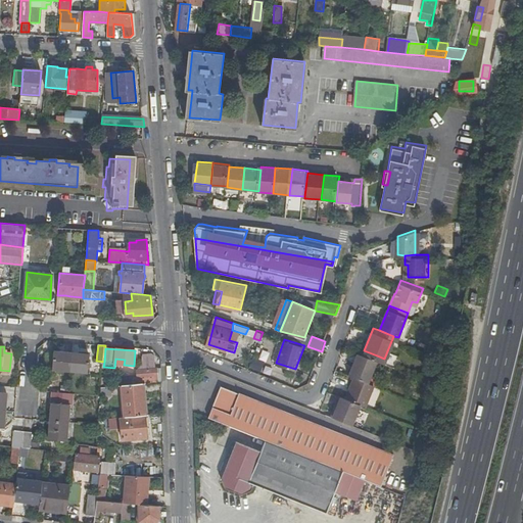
[(369,379),(377,355),(364,350),(359,348),(350,372),(354,374),(369,379)]
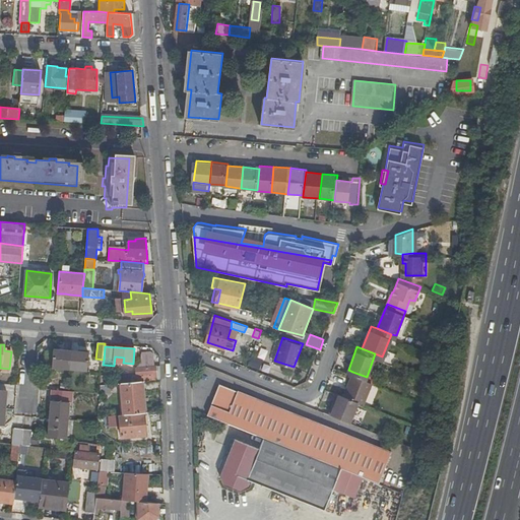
[(52,367),(70,369),(71,350),(54,349),(52,367)]
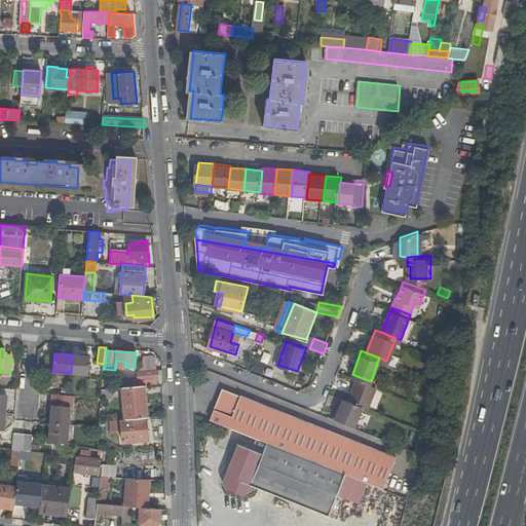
[(90,357),(72,354),(71,373),(88,374),(90,357)]
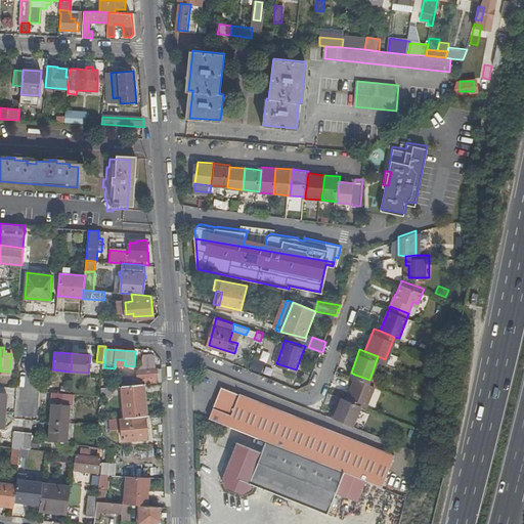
[(138,378),(134,378),(135,384),(159,382),(158,367),(137,369),(138,378)]
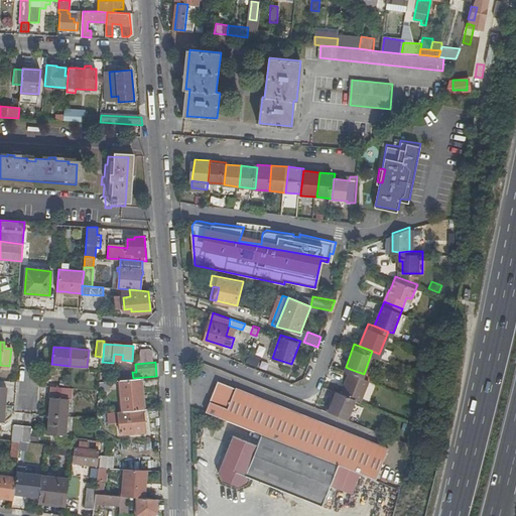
[(362,397),(369,377),(364,374),(350,369),(342,390),(357,396),(362,397)]
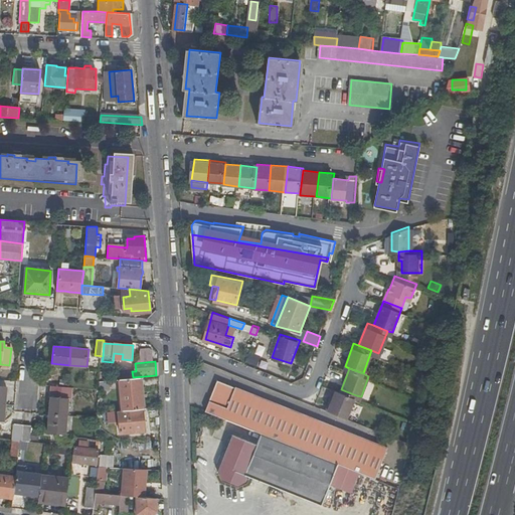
[(121,379),(123,410),(143,408),(144,408),(141,377),(121,379)]
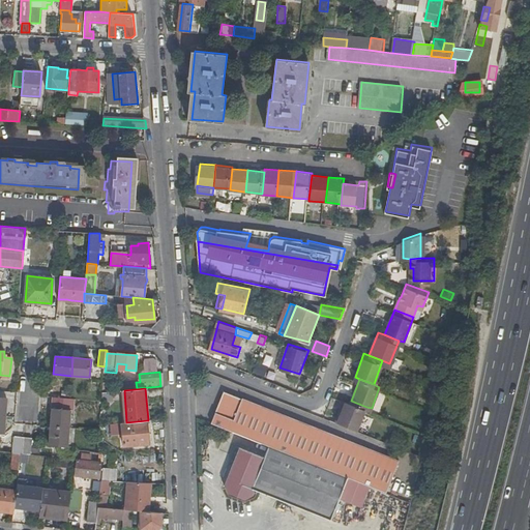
[(367,484),(386,491),(399,459),(243,396),(242,398),(224,390),(211,421),(267,444),(367,484)]
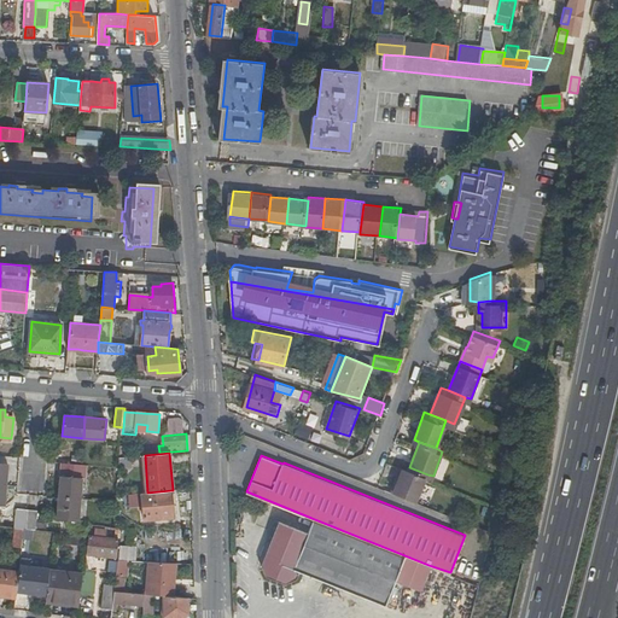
[(130,466),(129,456),(120,458),(120,467),(130,466)]
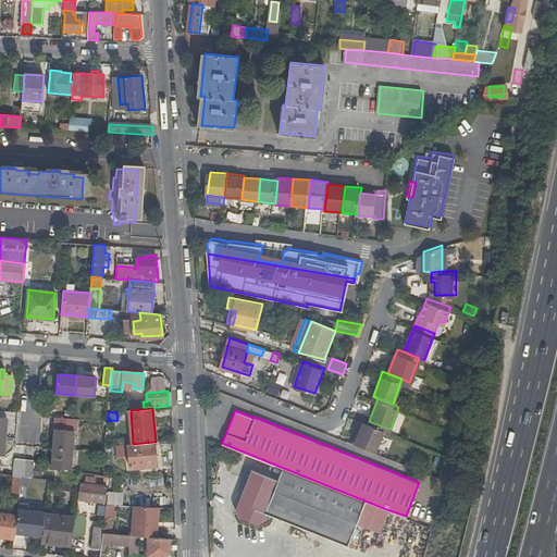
[(57,417),(54,447),(73,449),(75,428),(78,428),(79,419),(57,417)]
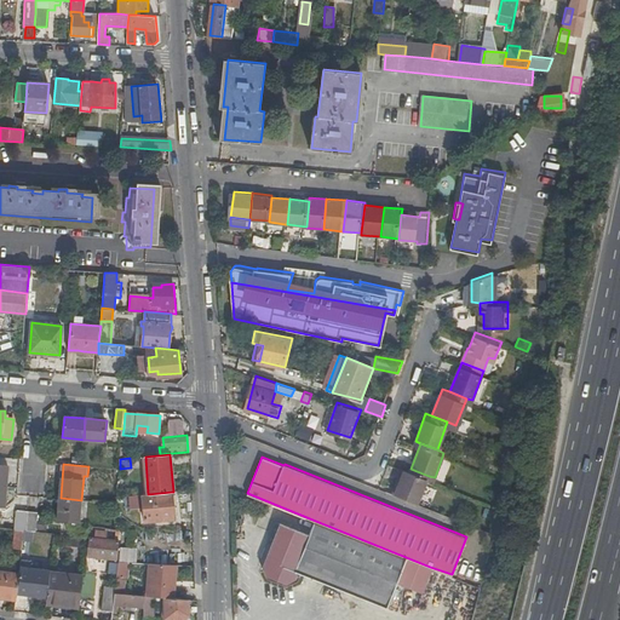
[(395,493),(399,494),(409,468),(406,466),(395,493)]
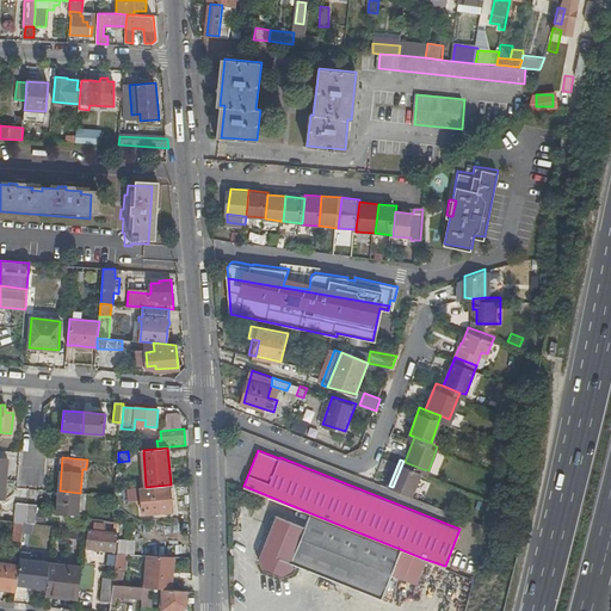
[(393,487),(413,494),(423,469),(405,462),(403,461),(393,487)]
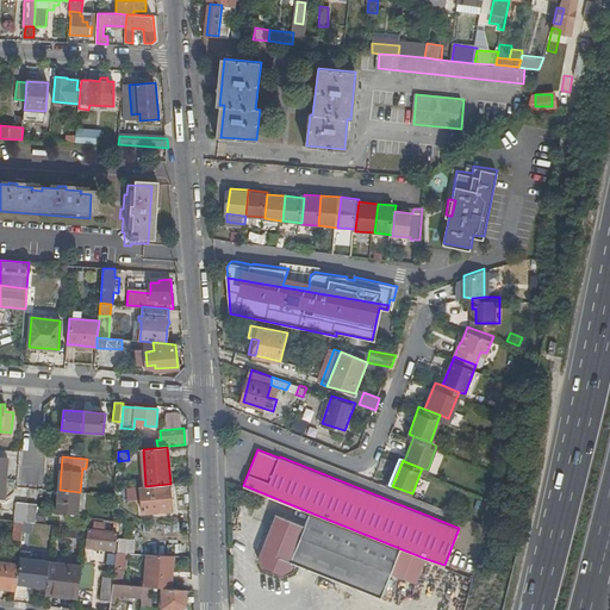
[(172,510),(169,484),(145,486),(128,487),(129,499),(141,499),(142,512),(172,510)]
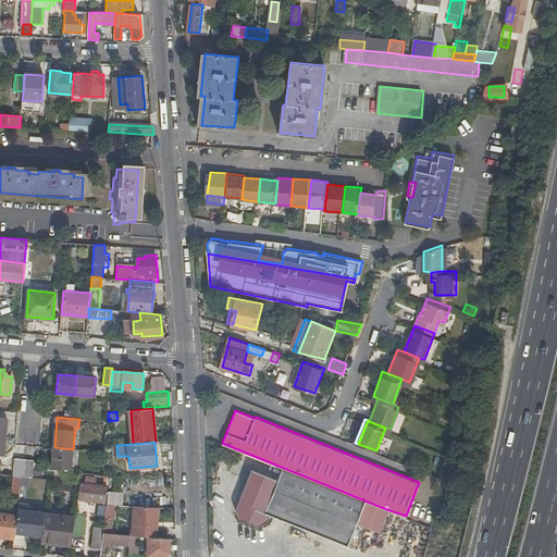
[(72,468),(73,449),(54,447),(52,466),(72,468)]
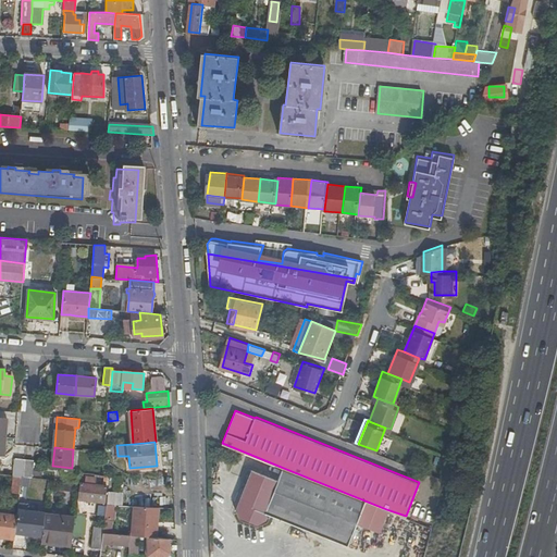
[(446,455),(436,452),(433,460),(443,463),(446,455)]
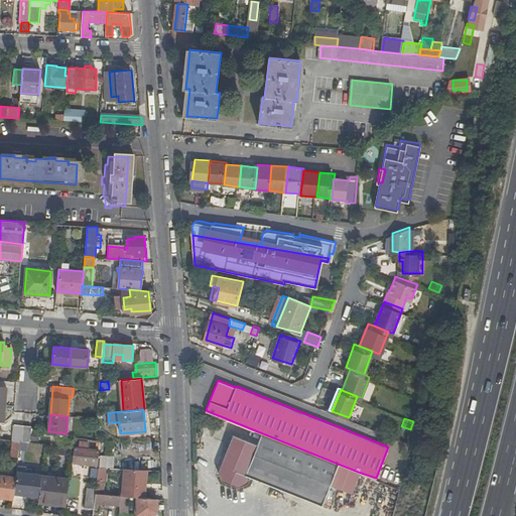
[(15,423),(13,440),(20,441),(22,441),(23,424),(15,423)]
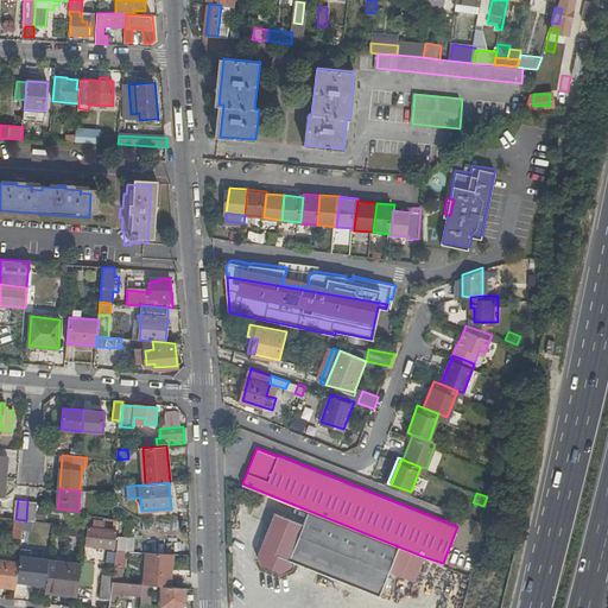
[(37,501),(27,500),(26,520),(32,521),(36,521),(37,501)]
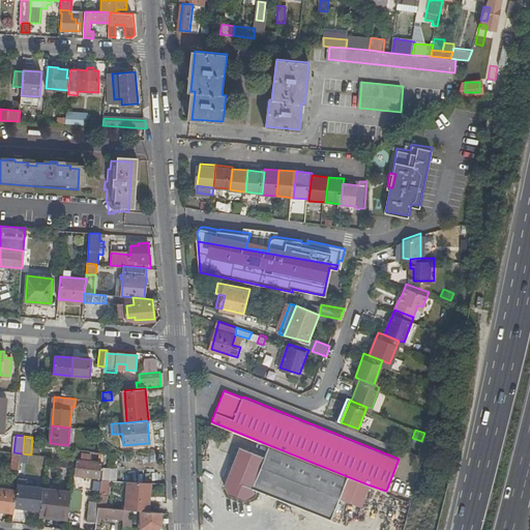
[(360,504),(367,484),(267,444),(263,455),(238,445),(223,482),(228,493),(243,499),(253,495),(256,489),(328,518),(339,496),(360,504)]
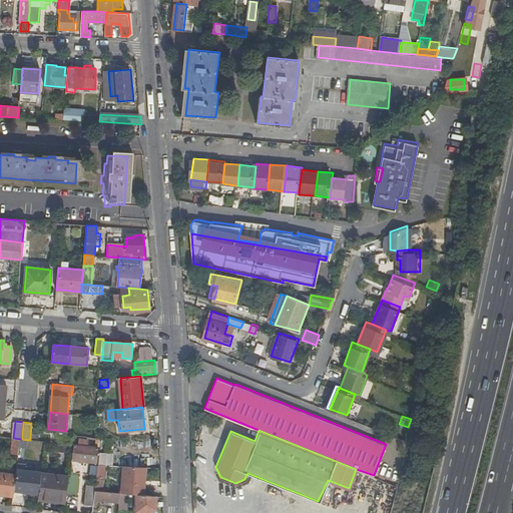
[(20,439),(13,438),(12,452),(18,453),(19,448),(20,439)]
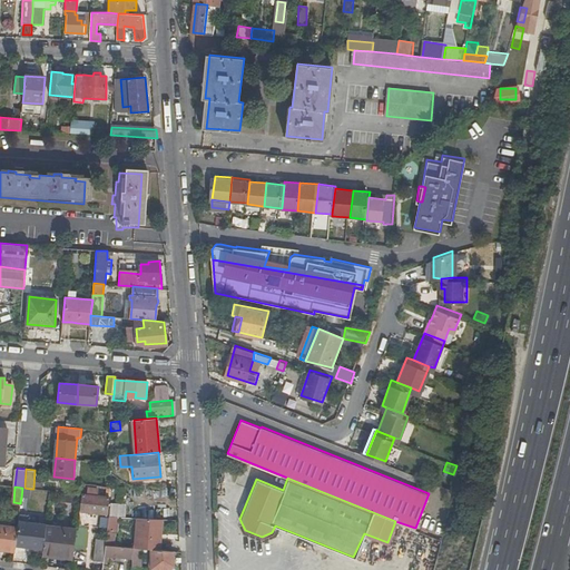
[(22,488),(21,498),(29,499),(30,489),(25,488),(22,488)]
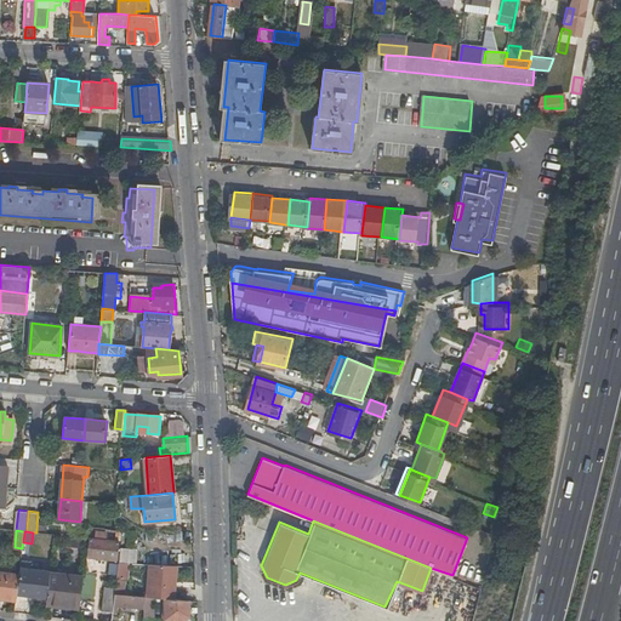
[(96,531),(95,540),(91,539),(89,556),(118,559),(120,542),(104,541),(106,533),(96,531)]
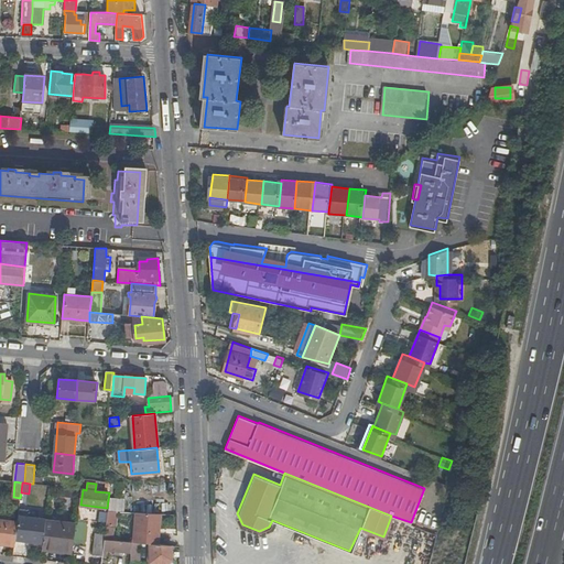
[(73,496),(74,489),(57,487),(57,495),(73,496)]
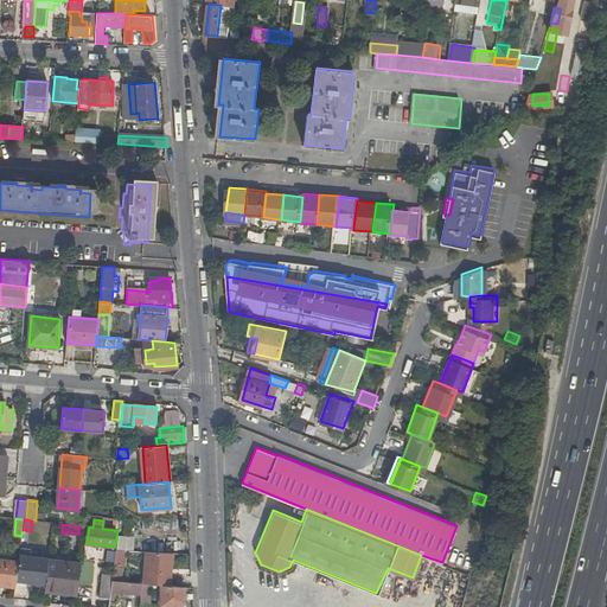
[(134,537),(117,536),(116,550),(125,551),(133,551),(134,537)]
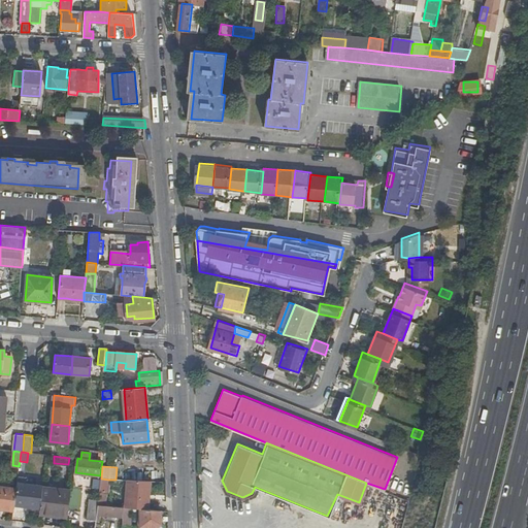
[(15,494),(14,506),(40,509),(42,487),(43,486),(27,484),(27,483),(25,477),(18,476),(17,489),(15,494)]
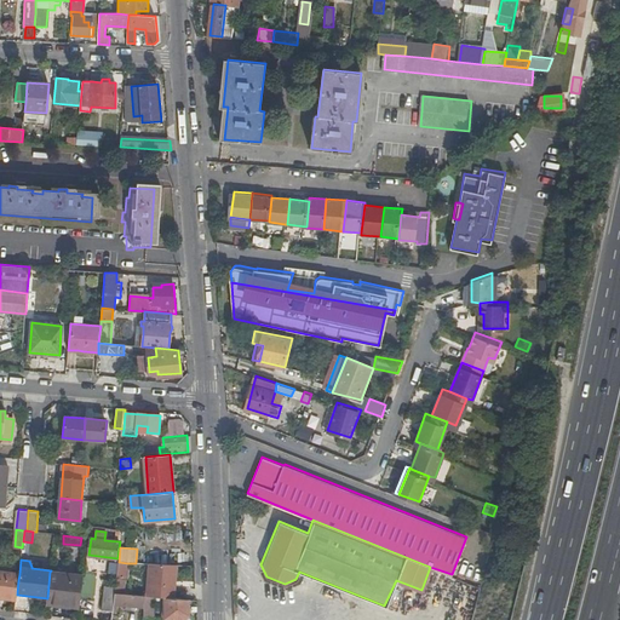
[(126,579),(127,563),(119,562),(116,578),(126,579)]
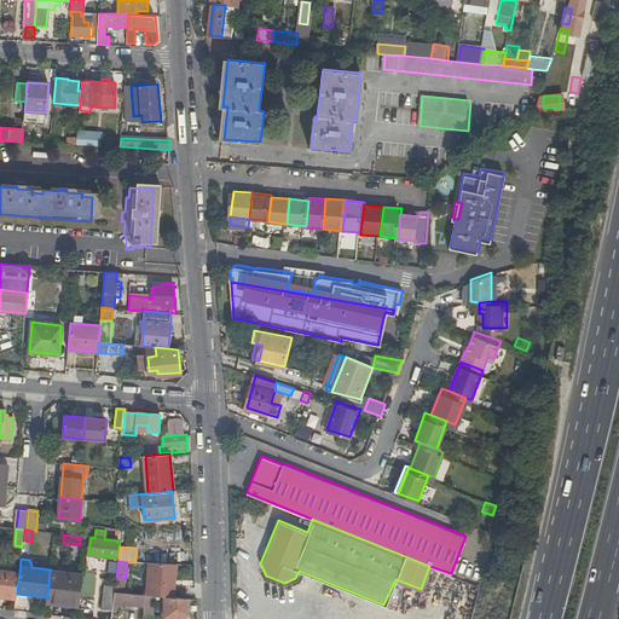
[(177,565),(149,563),(145,595),(154,596),(165,597),(174,597),(177,565)]
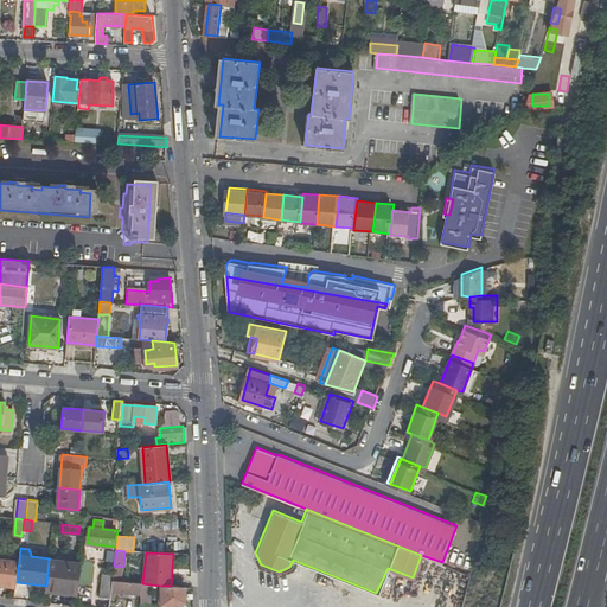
[(0,585),(16,587),(17,582),(18,568),(19,562),(0,560),(0,585)]
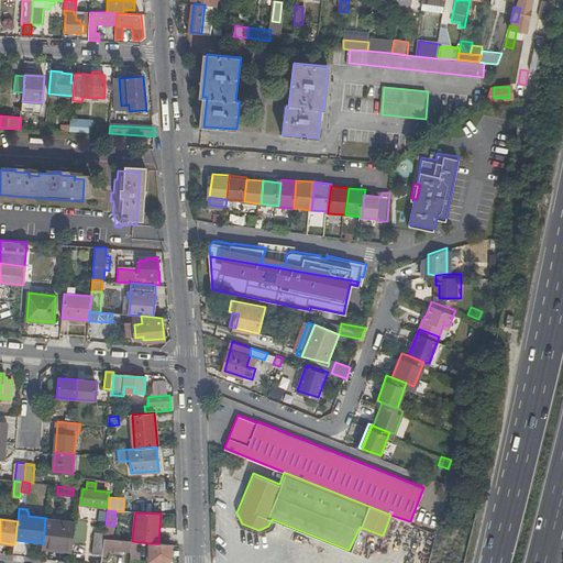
[(42,548),(72,551),(76,522),(45,519),(43,543),(42,548)]
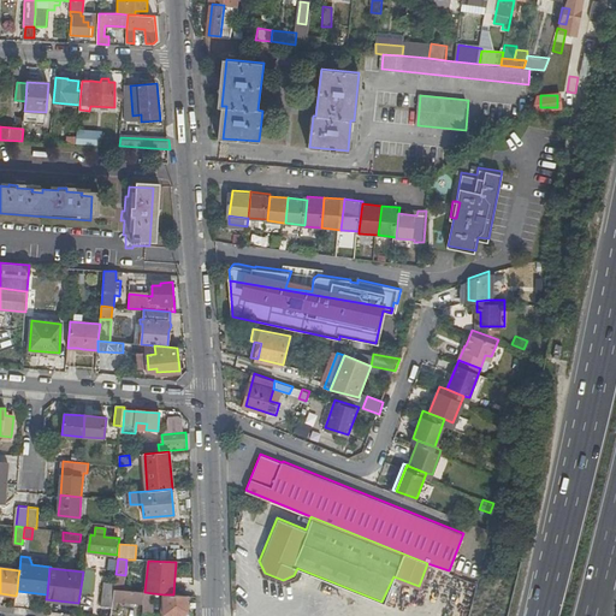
[(101,605),(112,606),(112,603),(114,590),(114,585),(104,584),(101,605)]
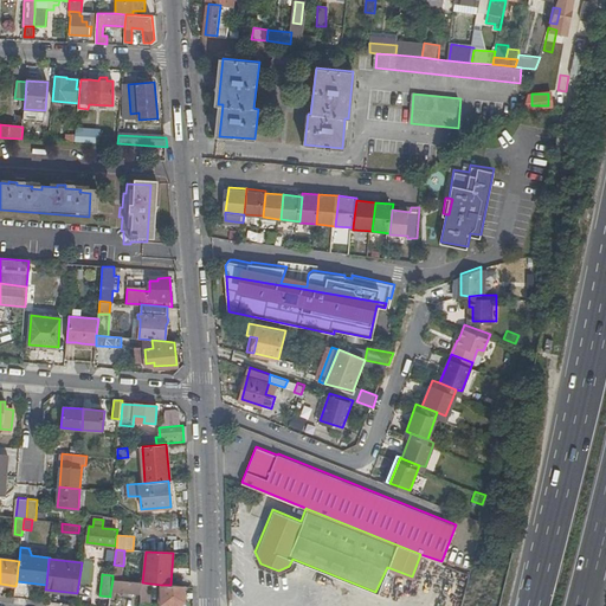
[(128,592),(140,593),(141,582),(120,580),(113,580),(110,593),(115,593),(115,591),(123,592),(122,595),(128,595),(128,592)]
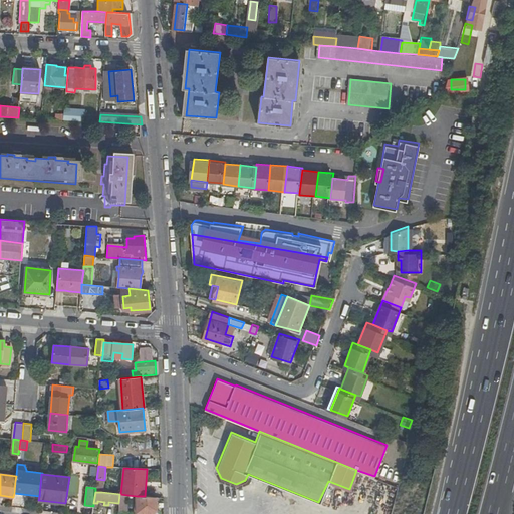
[(120,494),(119,494),(118,503),(118,511),(126,512),(127,495),(120,494)]
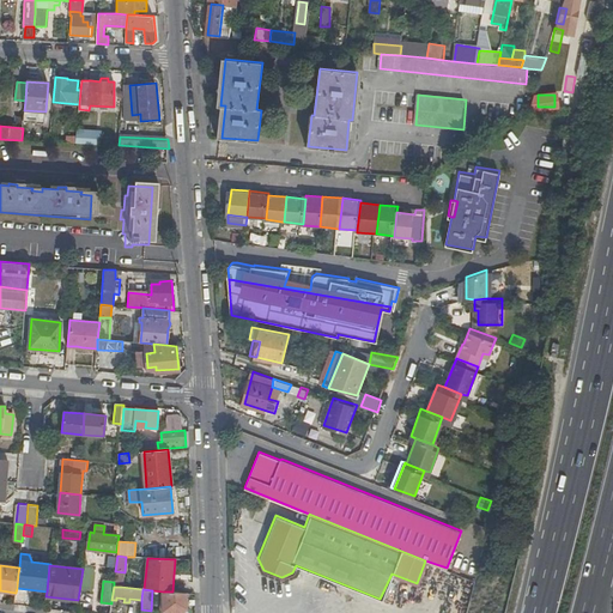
[(173,592),(163,592),(163,612),(176,612),(180,612),(186,610),(186,593),(173,592)]
